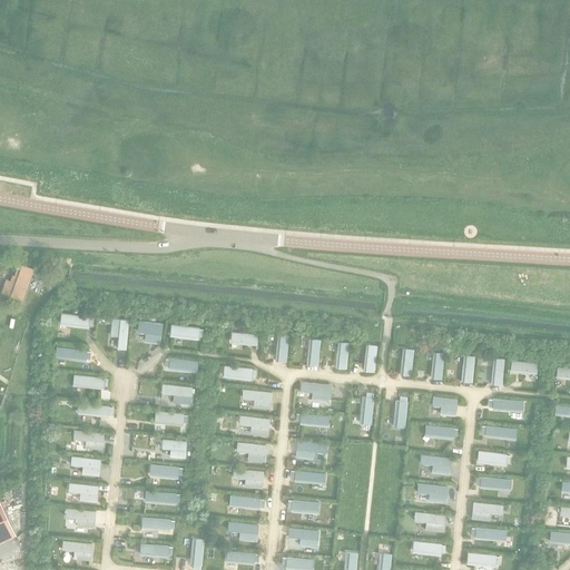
[(20,263),(11,287),(6,285),(2,294),(8,296),(10,293),(16,295),(18,292),(19,292),(22,293),(31,269),(20,263)]
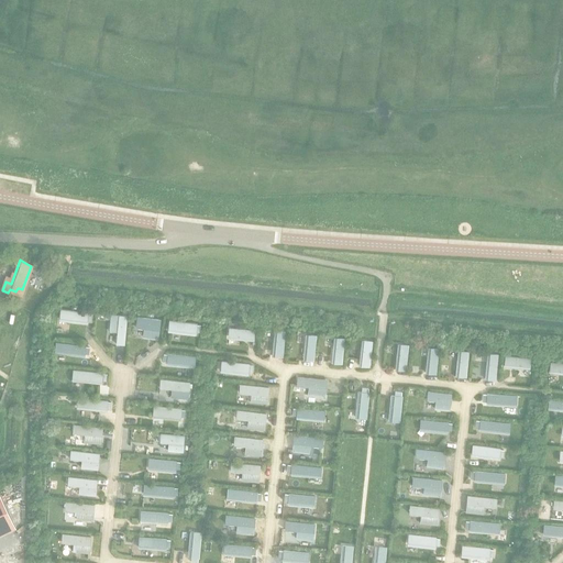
[(57,320),(86,323),(86,320),(90,321),(91,315),(87,313),(87,312),(58,310),(57,320)]
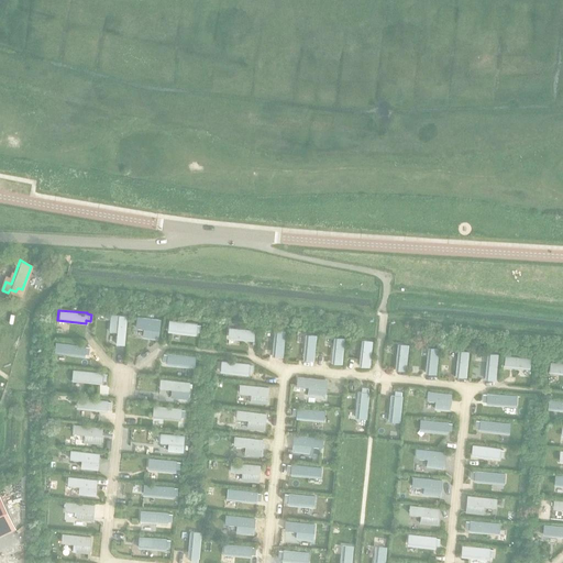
[(116,343),(123,344),(127,316),(110,315),(109,331),(117,332),(117,335),(116,335),(114,340),(116,340),(116,343)]
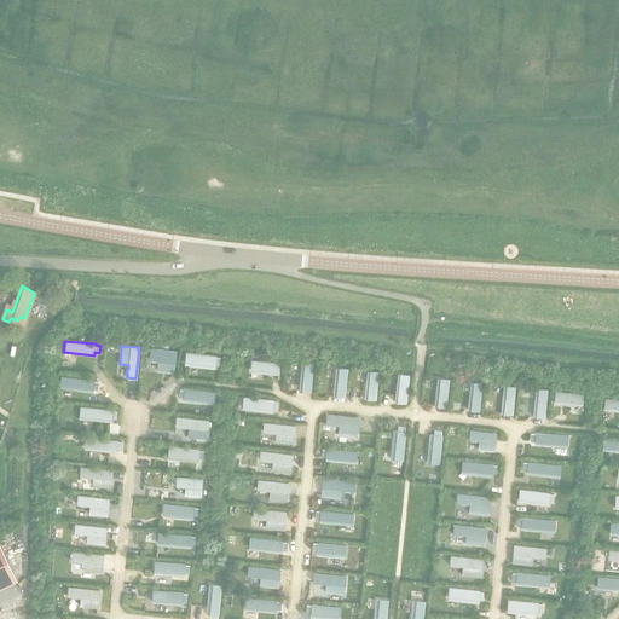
[(145,347),(144,356),(148,357),(148,358),(152,358),(154,357),(157,358),(156,366),(174,369),(177,352),(145,347)]
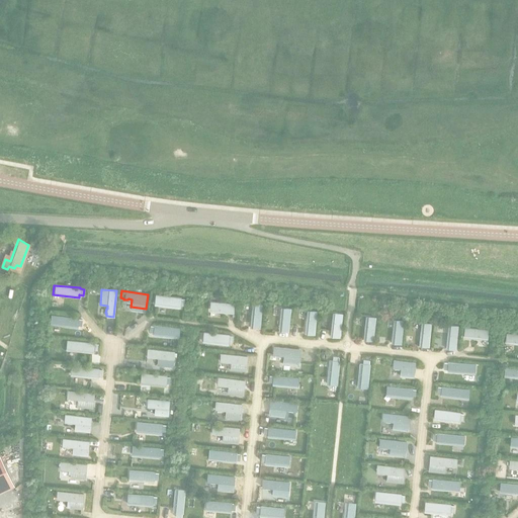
[(155,305),(181,309),(181,307),(185,307),(186,300),(182,300),(182,299),(156,295),(155,305)]
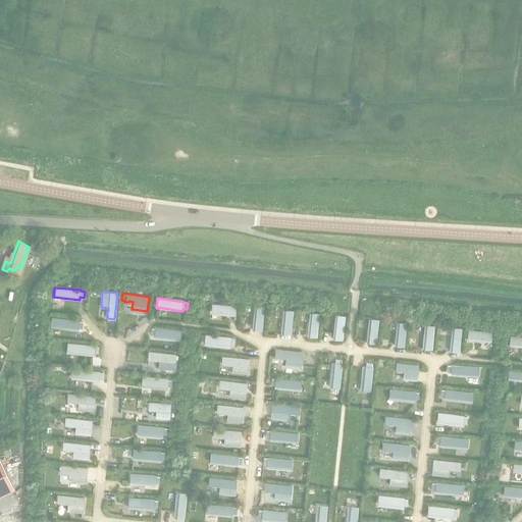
[(236,304),(211,302),(211,312),(236,314),(236,304)]
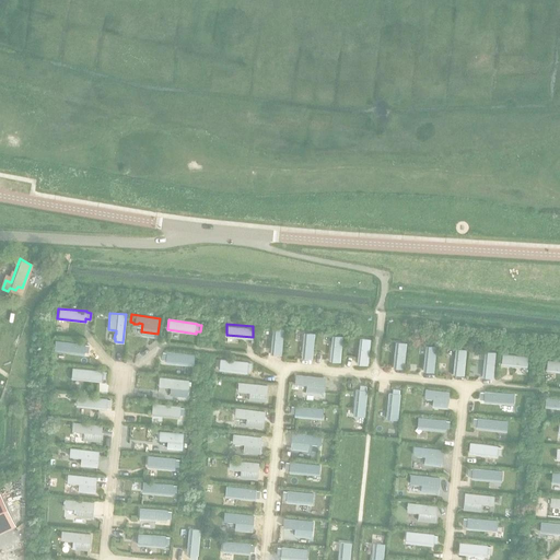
[(273,328),(270,353),(281,354),(283,329),(273,328)]
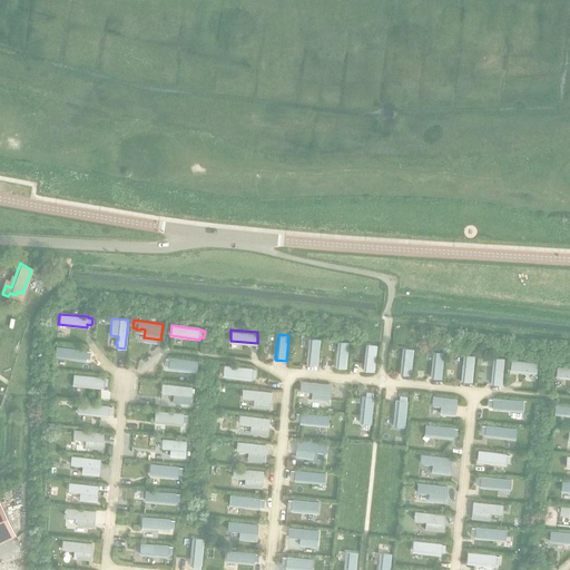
[(308,338),(306,364),(317,365),(320,338),(308,338)]
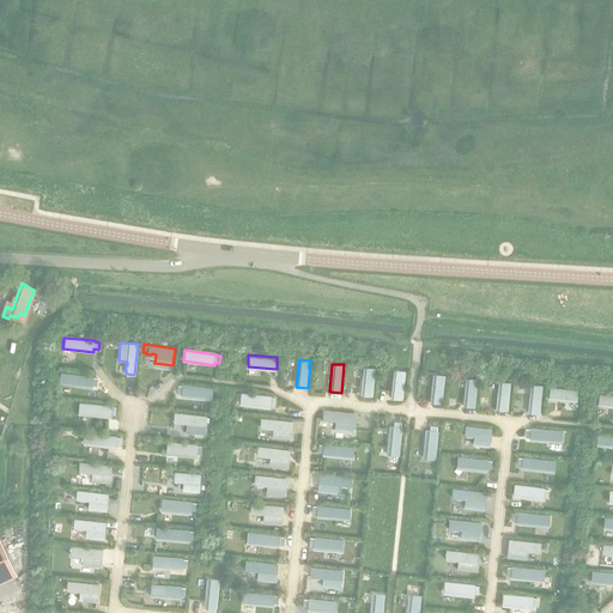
[(364,365),(360,395),(371,396),(375,366),(364,365)]
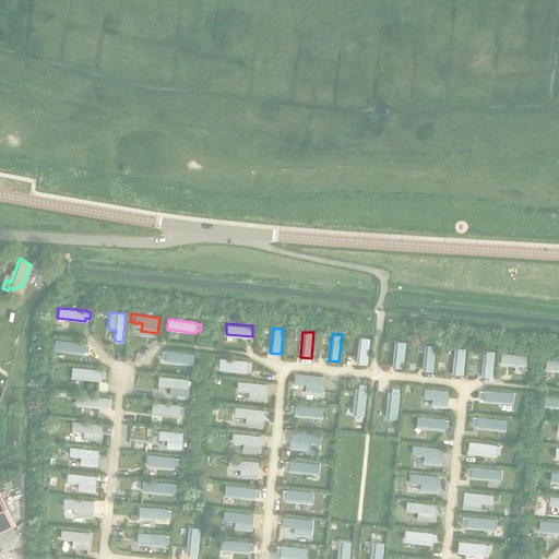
[(359,336),(356,363),(366,364),(369,337),(359,336)]
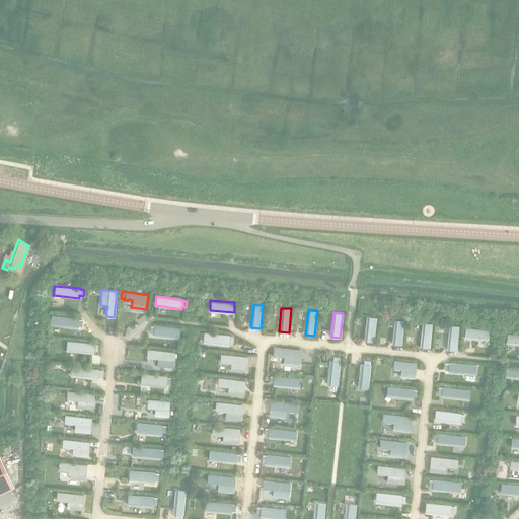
[(366,315),(364,341),(373,342),(376,316),(366,315)]
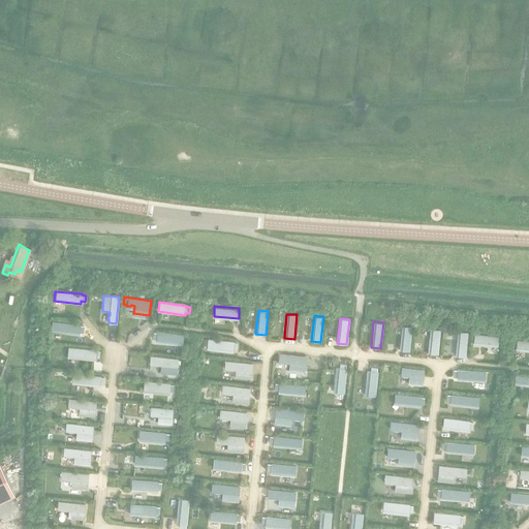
[(52,332),(79,334),(79,332),(83,333),(84,327),(80,325),(80,324),(53,322),(52,332)]
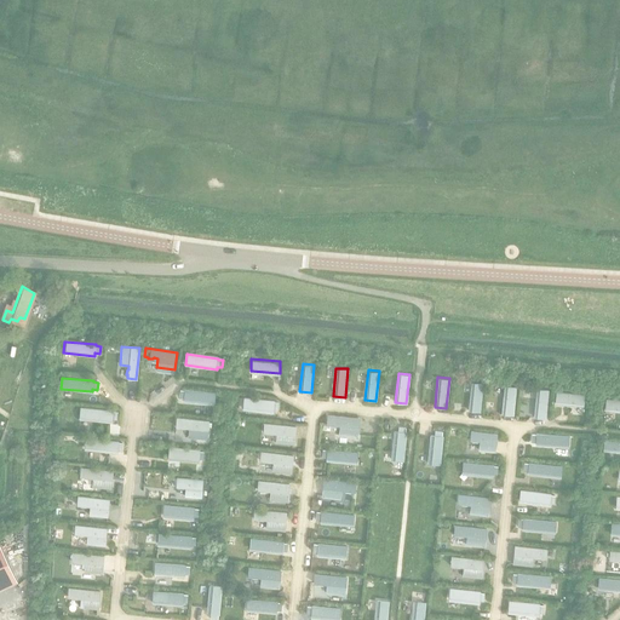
[(471,380),(469,411),(480,411),(482,382),(471,380)]
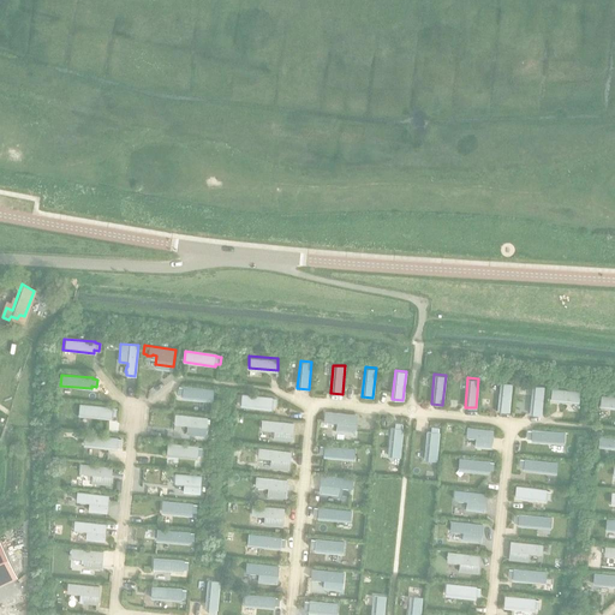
[(500,381),(497,410),(508,411),(512,382),(500,381)]
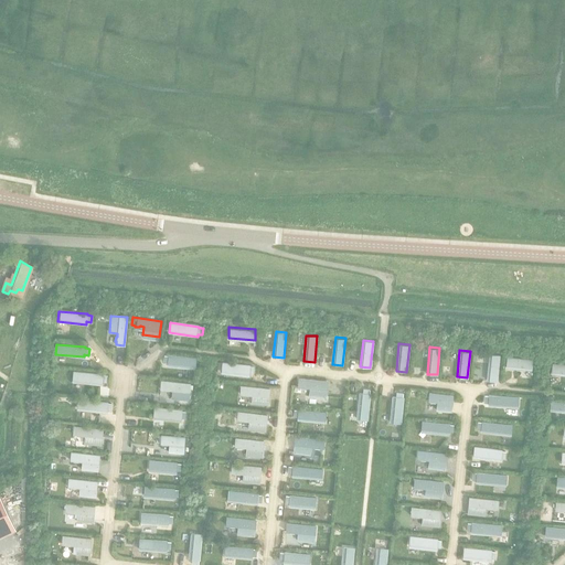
[(489,353),(487,380),(497,381),(499,354),(489,353)]
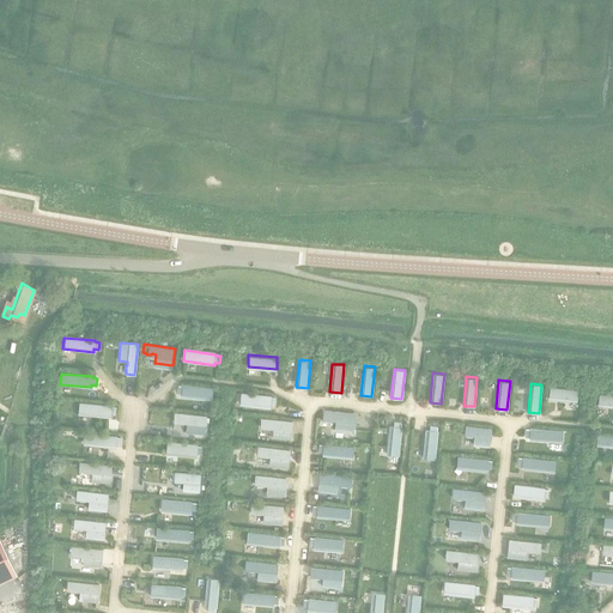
[(177,399),(210,401),(211,390),(178,387),(178,388),(174,388),(173,395),(177,395),(177,399)]
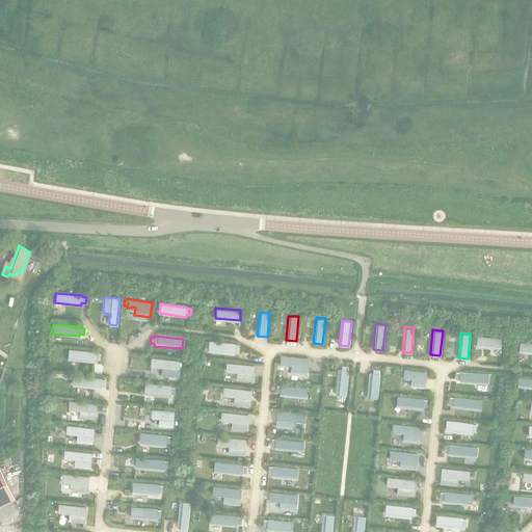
[(476,346),(502,348),(502,339),(477,337),(476,346)]
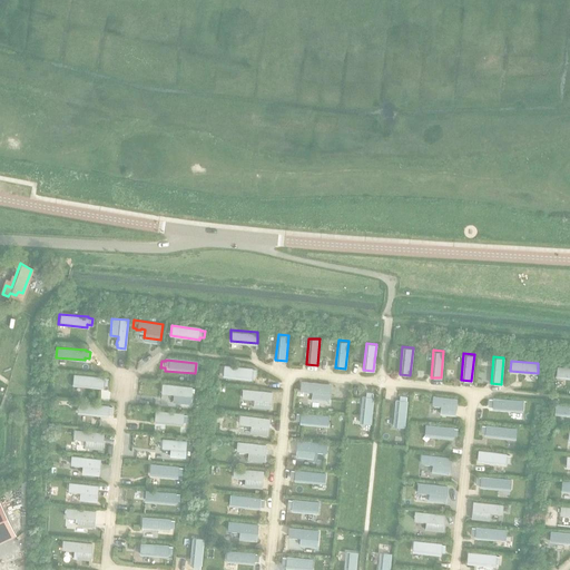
[(252,367),(223,364),(222,376),(251,380),(252,376),(255,376),(256,370),(252,369),(252,367)]
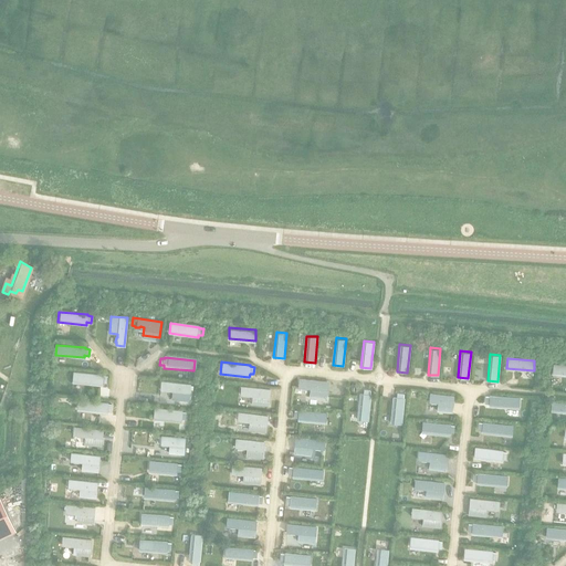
[(553,375),(565,375),(565,365),(554,365),(553,375)]
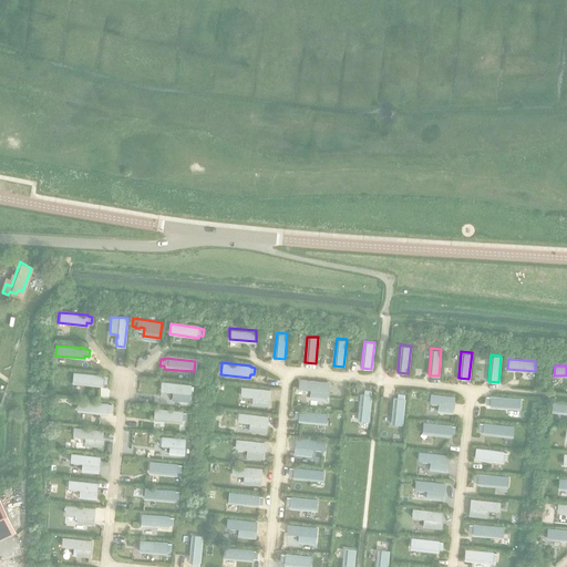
[(72,382),(102,385),(102,383),(106,383),(107,377),(103,377),(103,375),(73,372),(72,382)]
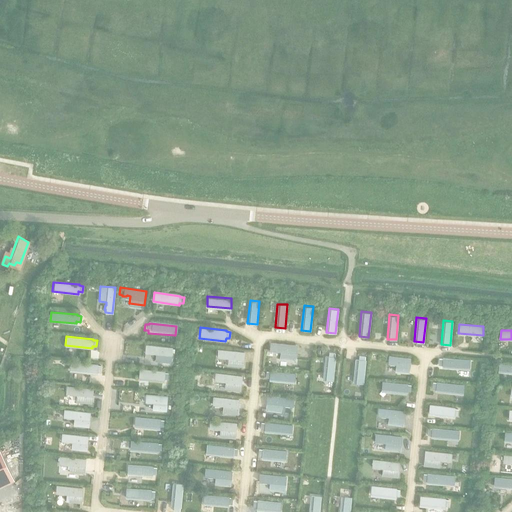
[(297,345),(270,342),(269,350),(272,351),(272,352),(277,352),(277,351),(280,351),(279,358),(295,360),(297,345)]
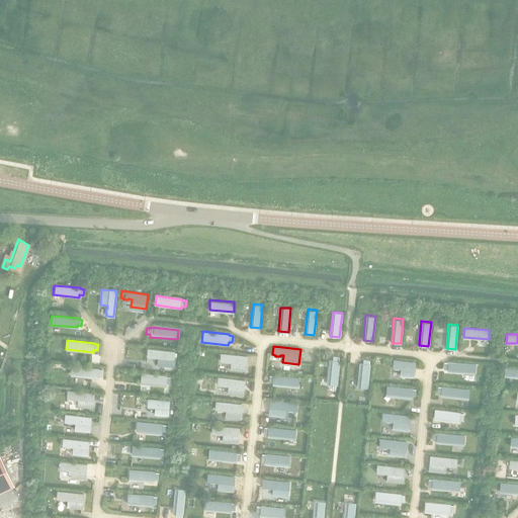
[(145,351),(144,358),(147,359),(147,360),(151,360),(151,359),(155,360),(154,367),(169,369),(170,354),(145,351)]
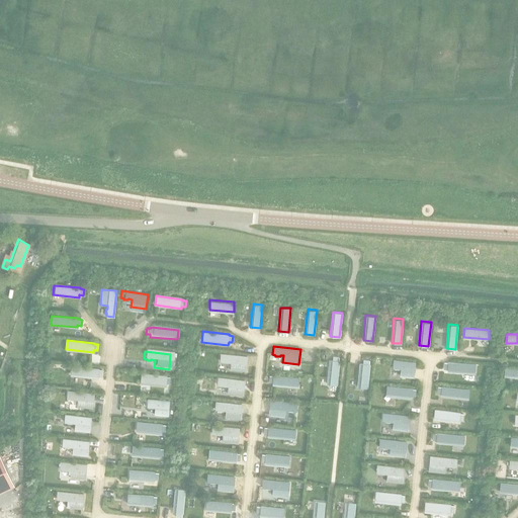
[(221,353),(220,361),(223,361),(223,362),(227,363),(227,361),(231,362),(230,369),(245,371),(247,356),(221,353)]
